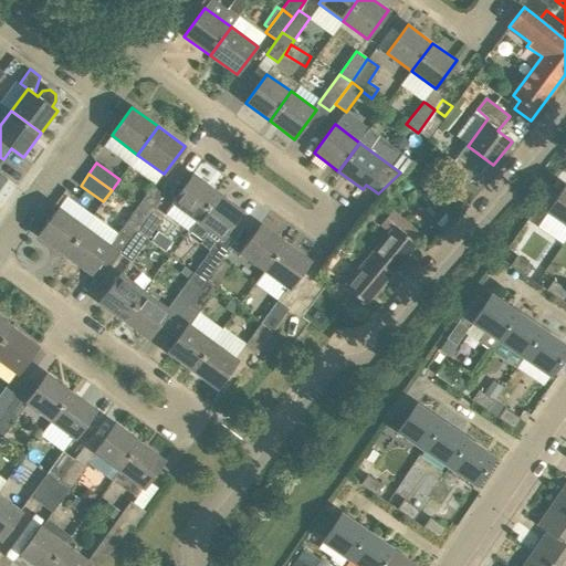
[(171,203),(174,205),(167,215),(189,231),(196,221),(218,191),(194,174),(171,203)]
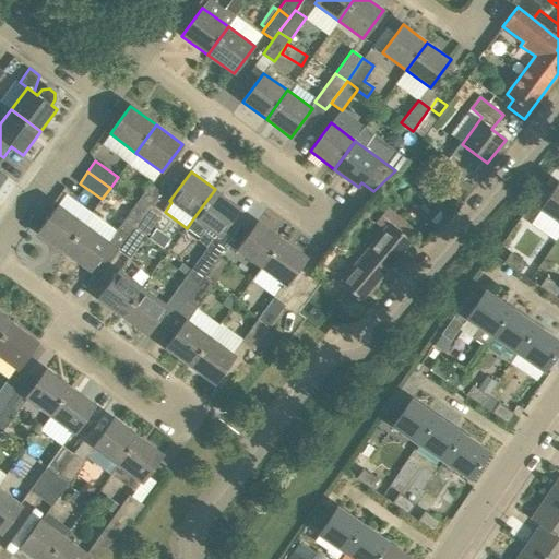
[(144,213),(150,205),(151,206),(163,190),(153,183),(152,182),(134,205),(144,213)]
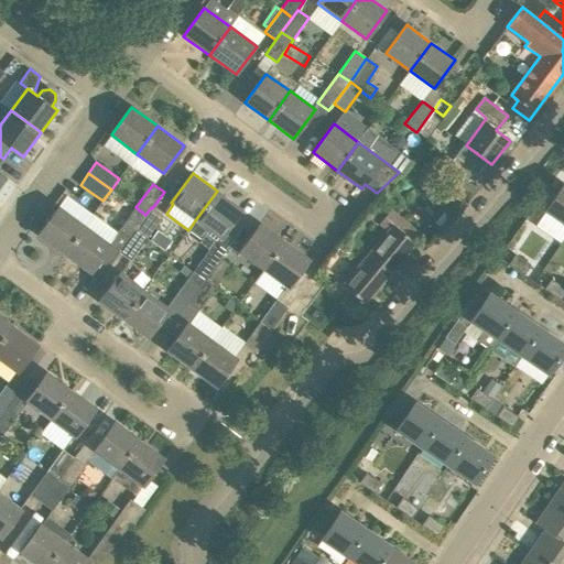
[(563,185),(545,213),(563,224),(563,185)]
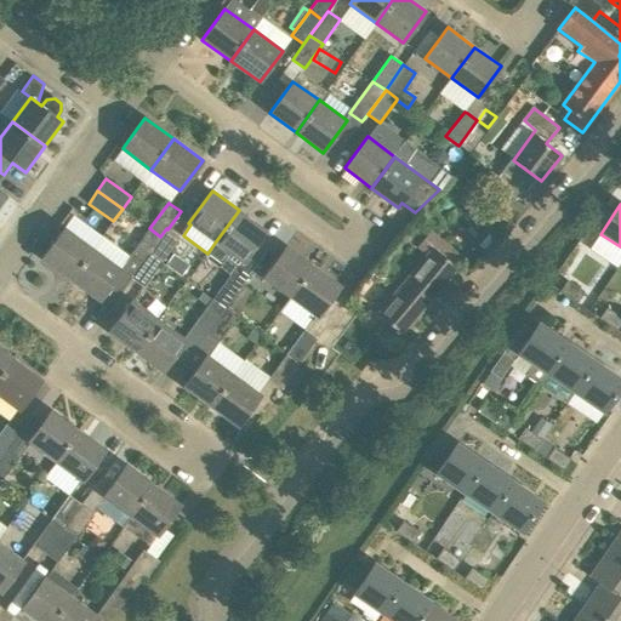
[(221,263),(229,252),(243,262),(266,231),(239,210),(215,243),(208,254),(221,263)]
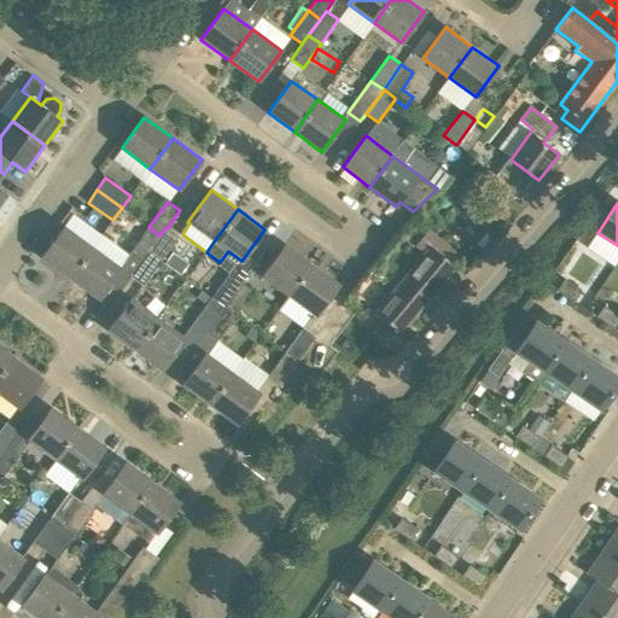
[(92,248),(64,227),(41,257),(70,278),(92,248)]
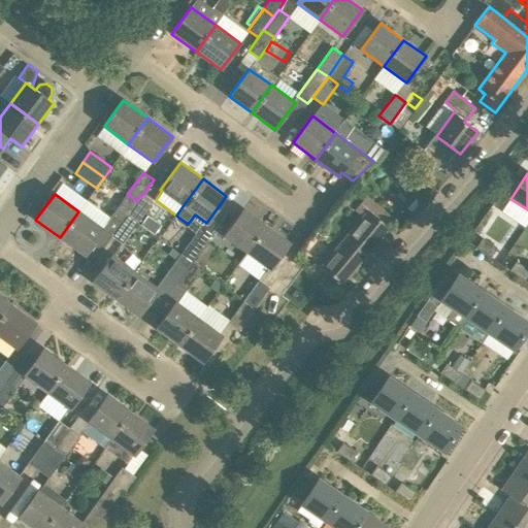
[(136,201),(127,194),(102,228),(104,229),(103,231),(110,236),(126,216),(136,201)]
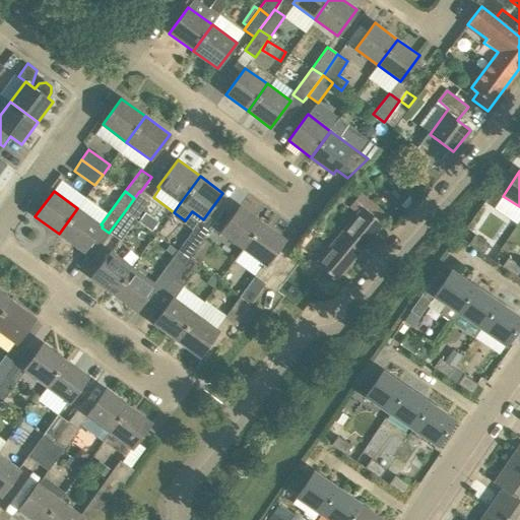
[(140,192),(139,191),(134,198),(124,212),(135,220),(150,199),(140,192)]
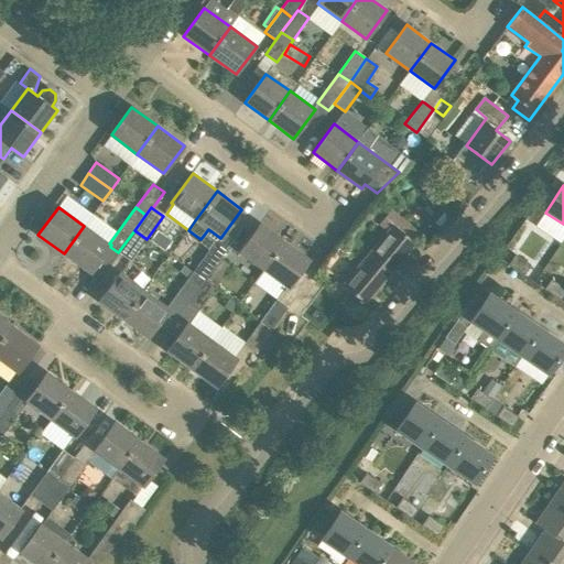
[(263,270),(284,241),(260,224),(239,252),(263,270)]
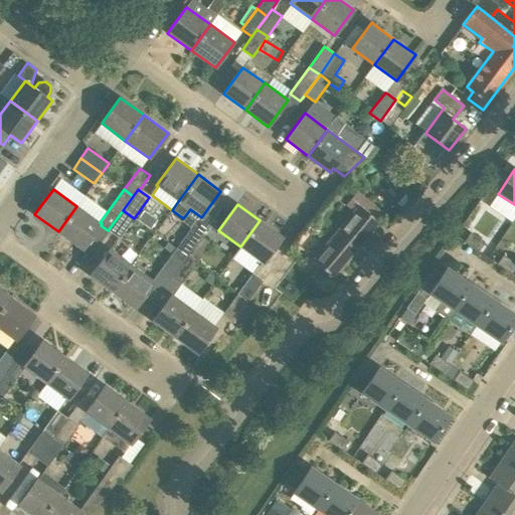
[(82,249),(101,225),(102,223),(100,222),(76,206),(58,231),(82,249)]
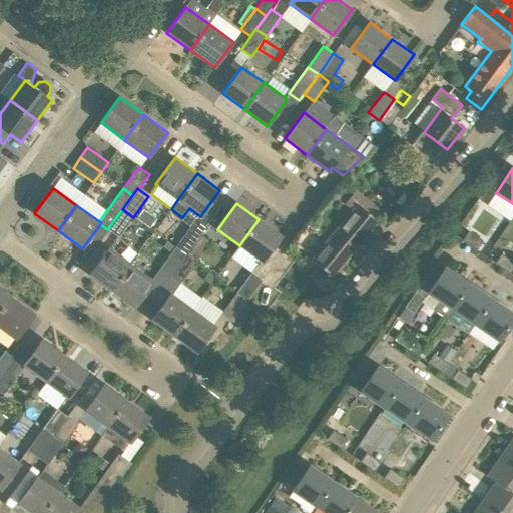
[(358,206),(314,261),(333,276),(377,222),(358,206)]
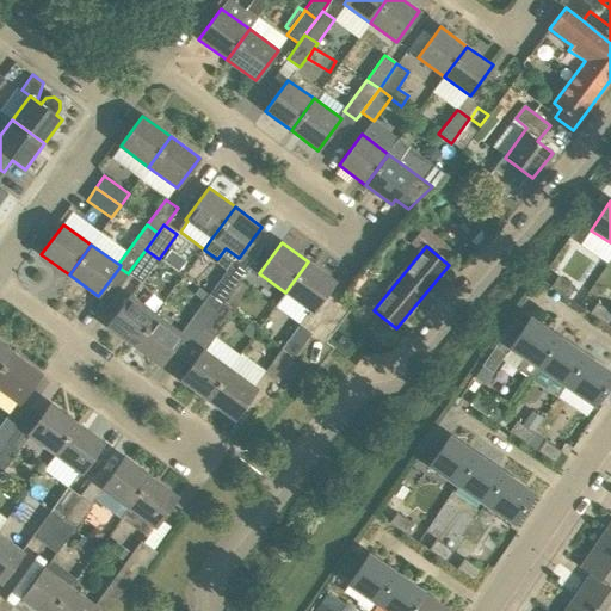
[(159,259),(146,250),(128,273),(141,283),(155,264),(161,269),(165,264),(159,259)]
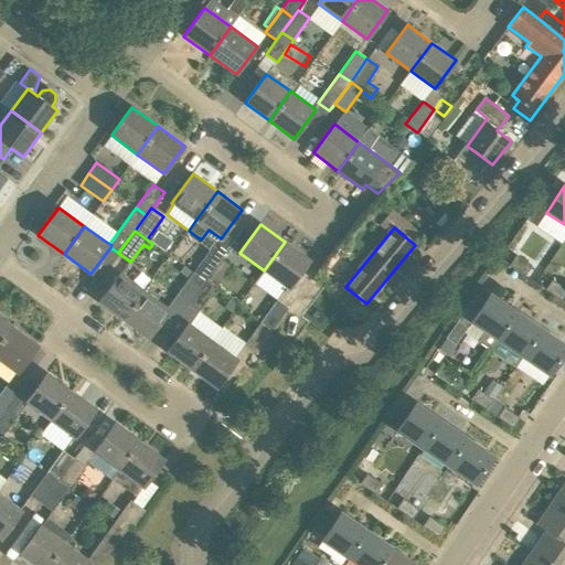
[(310,259),(285,242),(264,270),(289,288),(310,259)]
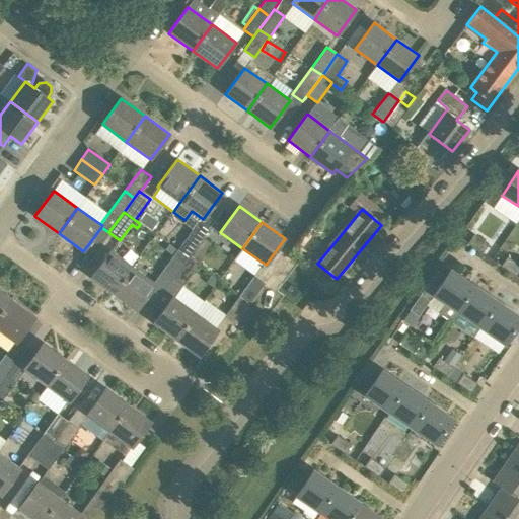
[(188,258),(203,238),(193,230),(177,250),(188,258)]
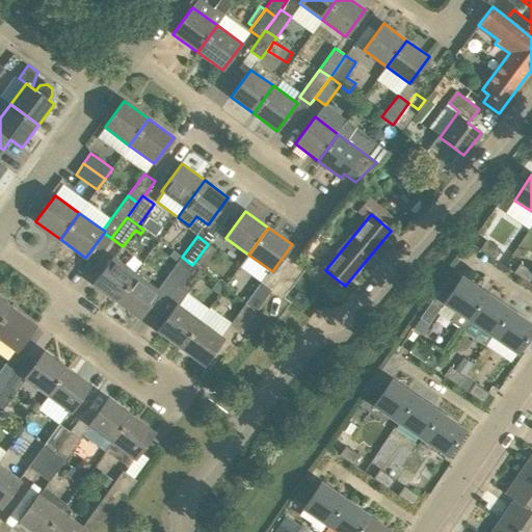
[(500,250),(485,240),(479,250),(494,260),(500,250)]
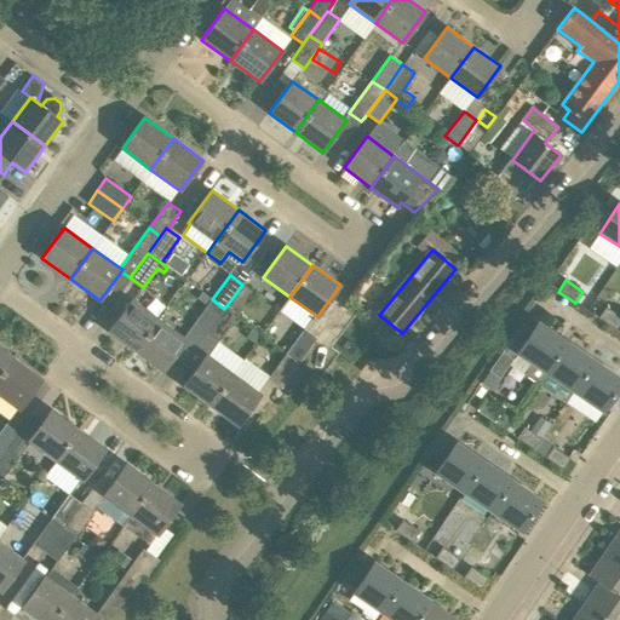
[(224,309),(236,317),(253,293),(242,285),(224,309)]
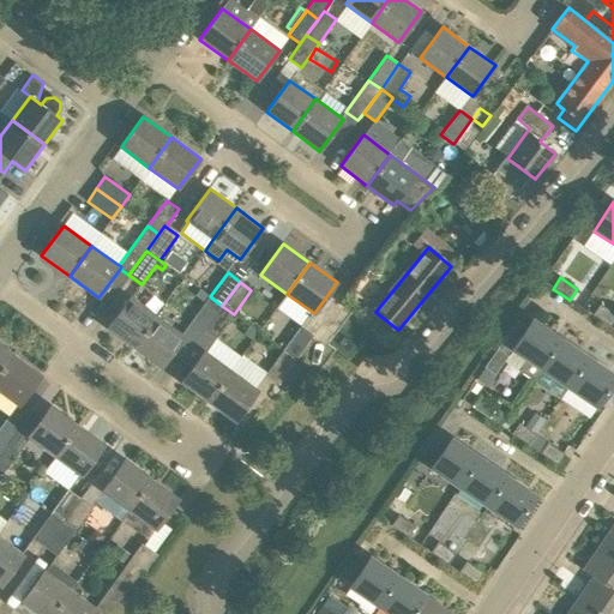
[(192,320),(204,330),(222,306),(210,296),(205,304),(192,320)]
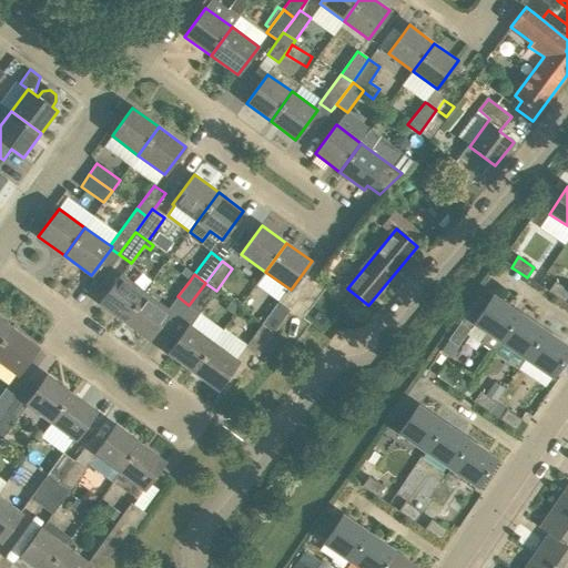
[(145,293),(121,275),(100,304),(124,322),(145,293)]
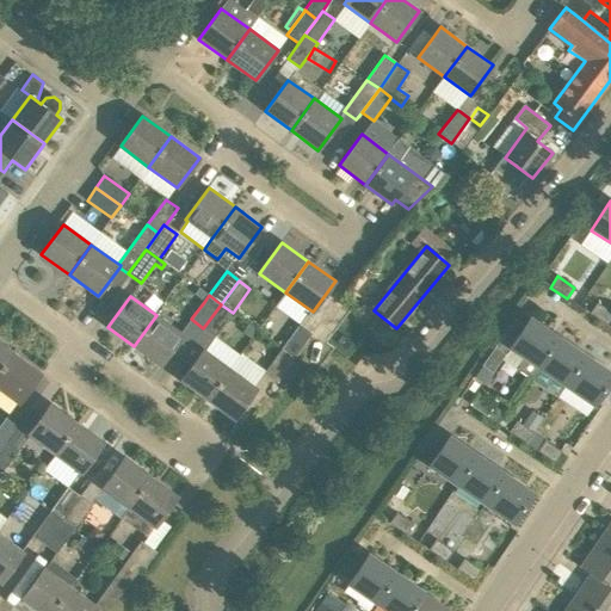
[(610,318),(610,313),(597,303),(590,314),(606,325),(610,318)]
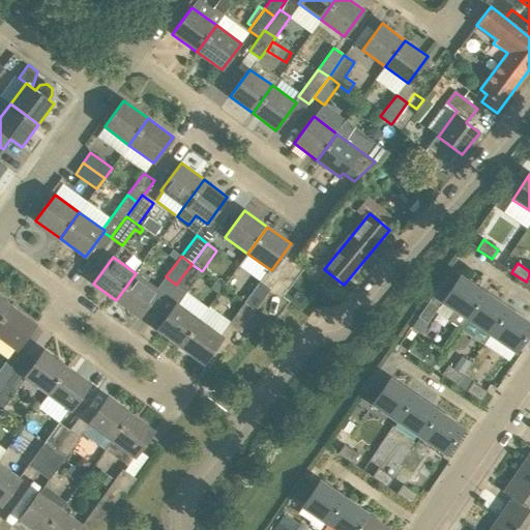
[(176,285),(167,297),(176,304),(156,330),(179,347),(199,320),(177,304),(202,271),(192,264),(176,285)]
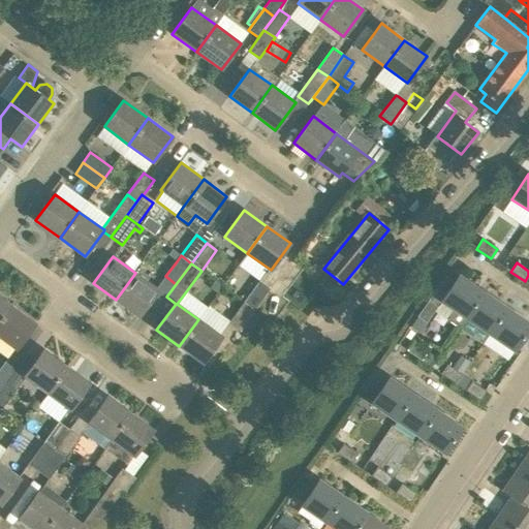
[(158,289),(135,273),(116,300),(138,316),(158,289)]
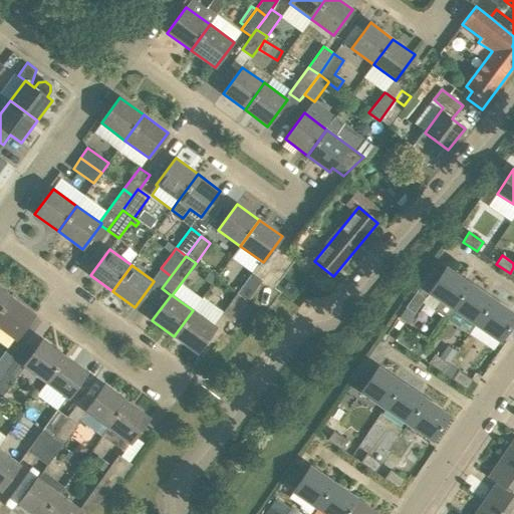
[(469,284),(446,268),(441,274),(433,268),(417,292),(426,298),(422,303),(445,318),(469,284)]
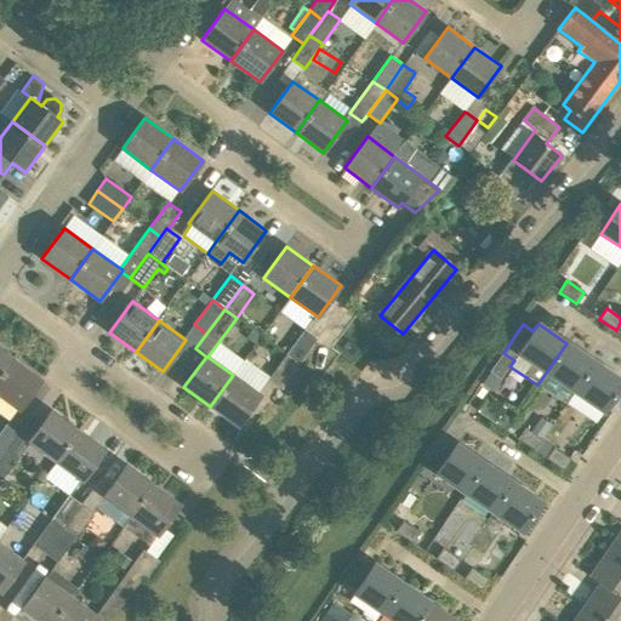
[(286,354),(298,364),(317,340),(305,330),(286,354)]
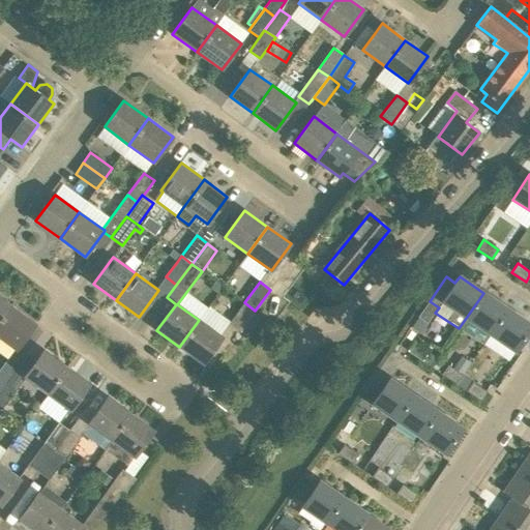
[(297,282),(287,296),(301,306),(311,292),(297,282)]
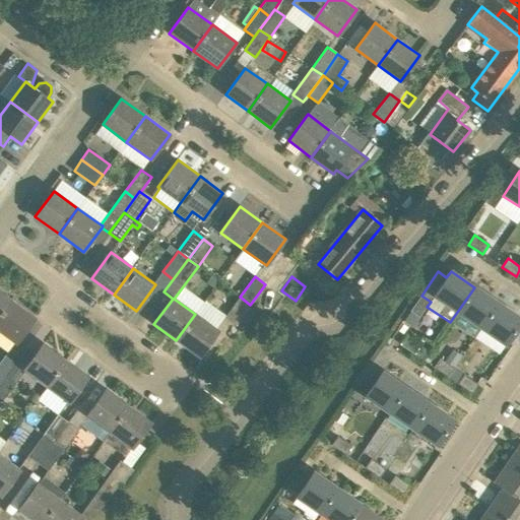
[(474,287),(450,322),(474,338),(481,327),(481,328),(498,305),(474,287)]
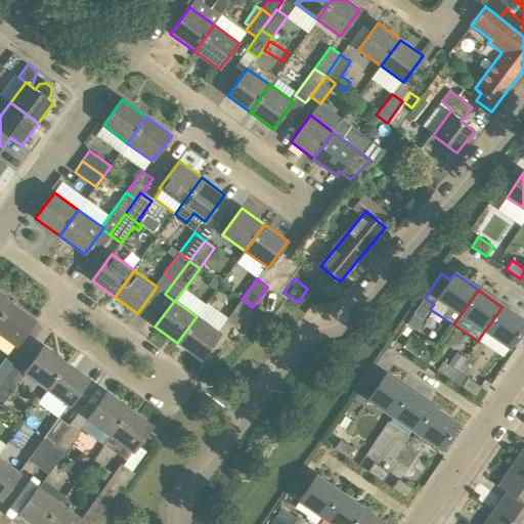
[(0,316),(11,302),(0,293),(0,316)]
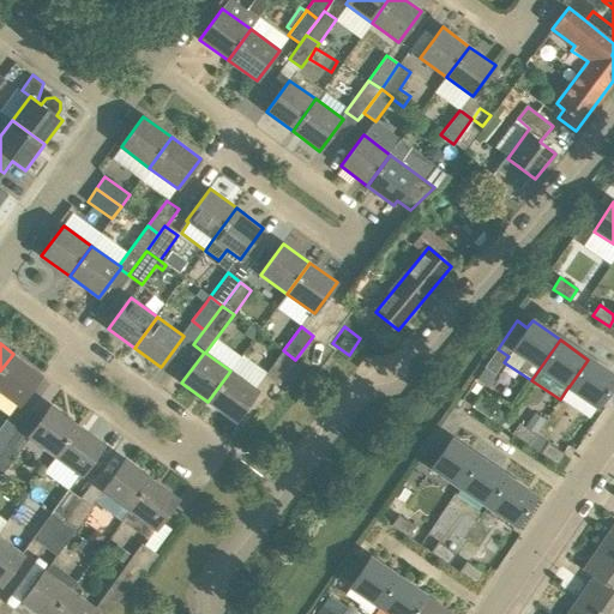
[(295,360),(283,350),(265,375),(277,385),(283,377),(293,365),(295,360)]
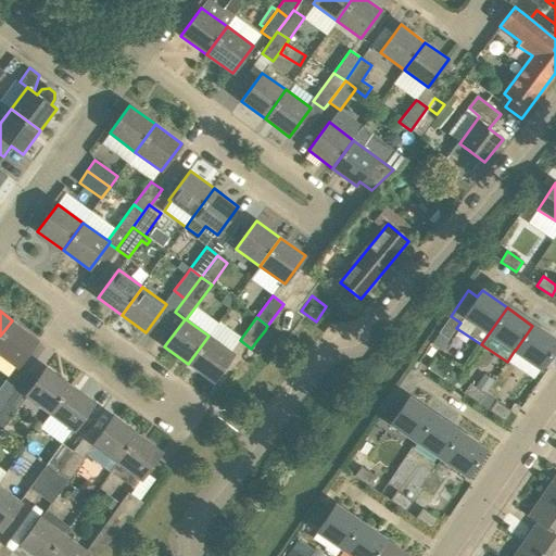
[(12,320),(0,336),(0,370),(8,377),(15,366),(17,367),(38,339),(12,320)]
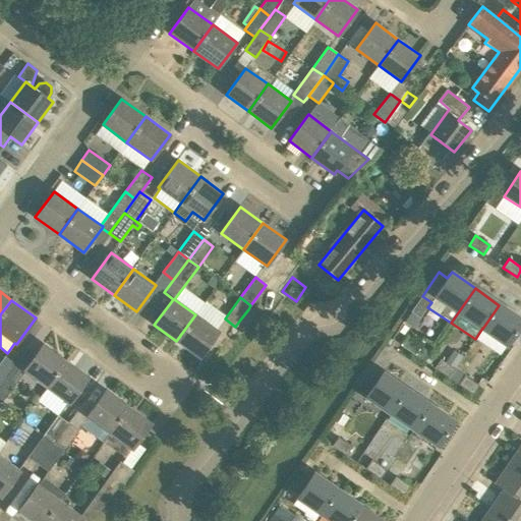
[(520,320),(499,305),(482,329),(507,345),(520,324),(520,320)]
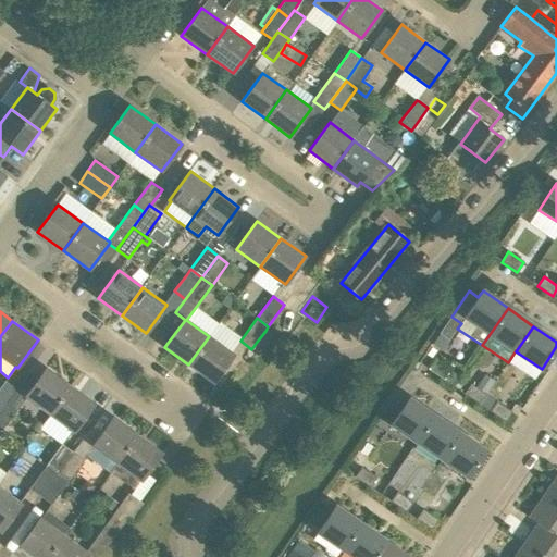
[(273,336),(265,331),(257,342),(264,347),(273,336)]
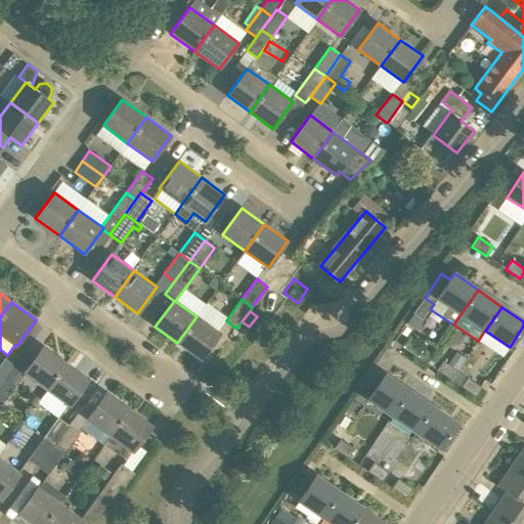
[(201,359),(220,333),(197,316),(177,343),(201,359)]
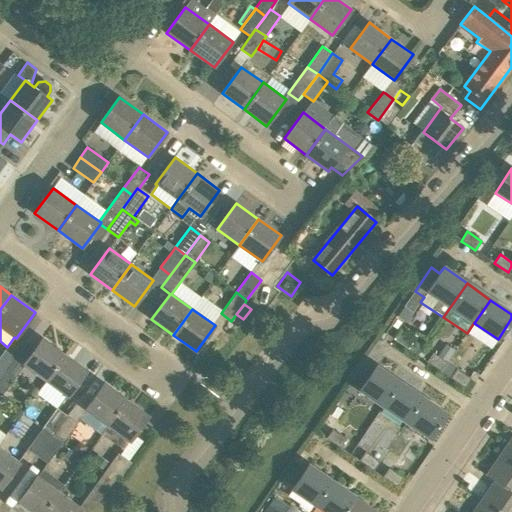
[(414,340),(400,331),(394,340),(408,350),(414,340)]
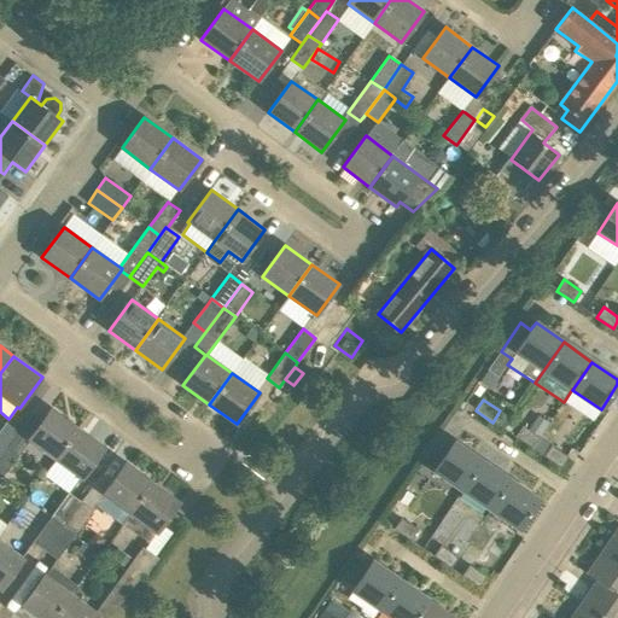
[(79,429),(51,408),(29,439),(56,459),(79,429)]
